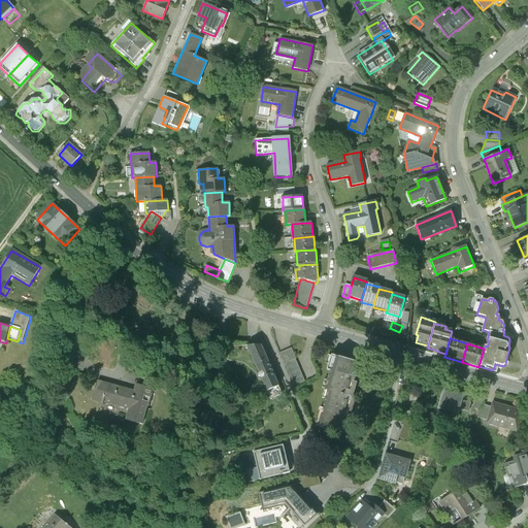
[(261,347),(248,347),(267,392),(278,387),(261,347)]
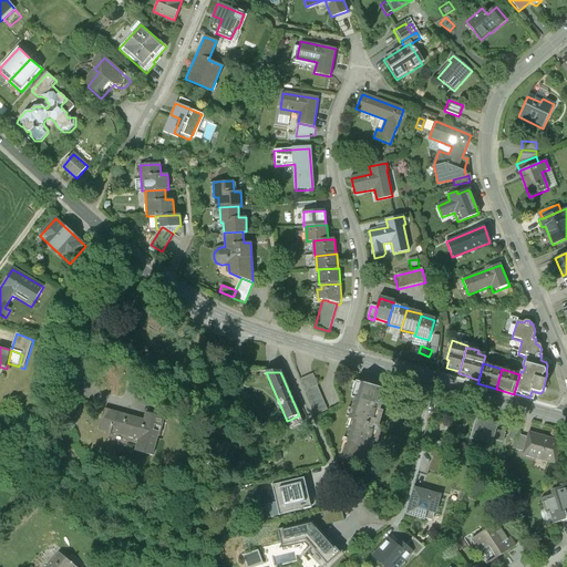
[(313,373),(300,379),(306,390),(317,385),(318,385),(313,373)]
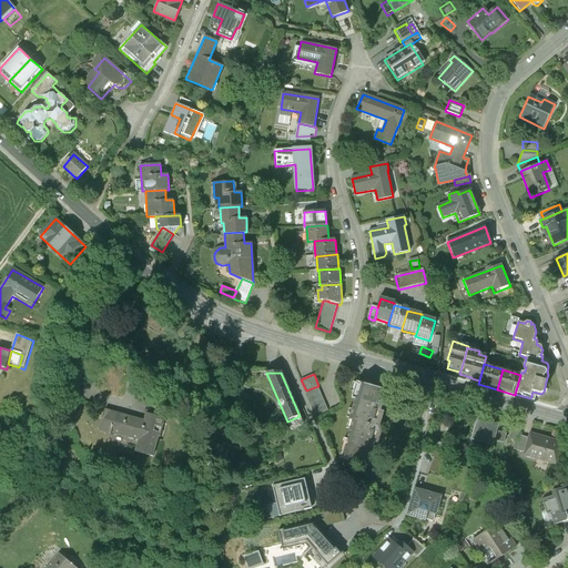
[(350,421),(353,421),(379,428),(384,413),(381,412),(387,392),(357,383),(352,398),(355,399),(350,421)]
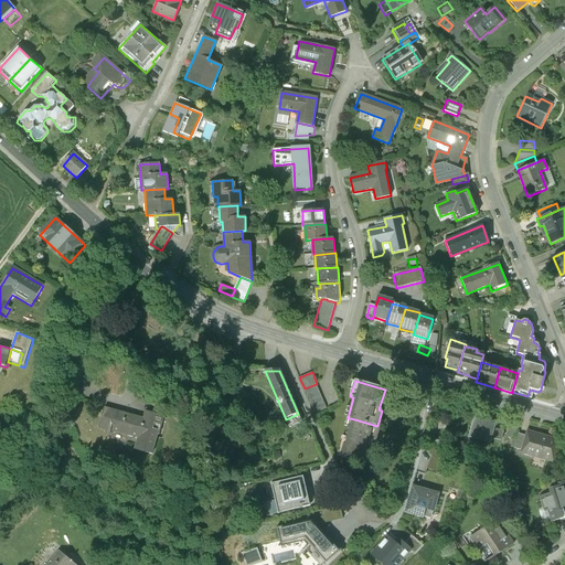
[(316,384),(305,388),(316,413),(326,408),(316,384)]
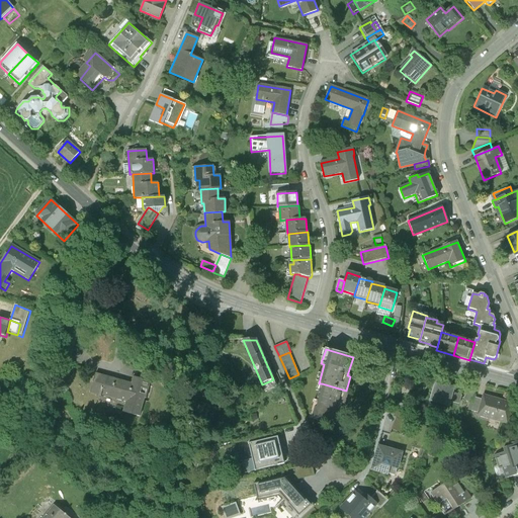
[(133,386),(97,376),(92,395),(127,405),(124,415),(141,420),(151,384),(135,380),(133,386)]
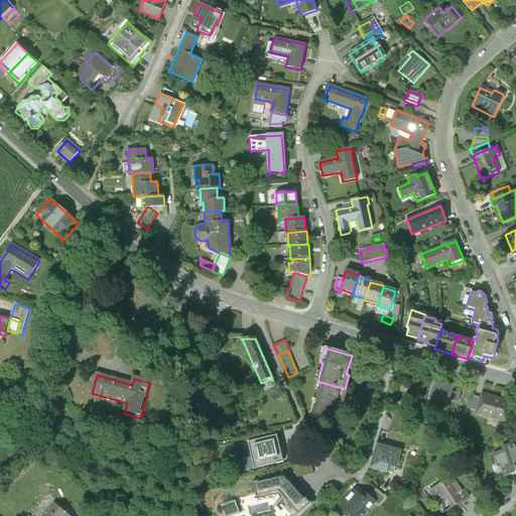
[(275,386),(272,378),(261,383),(264,391),(275,386)]
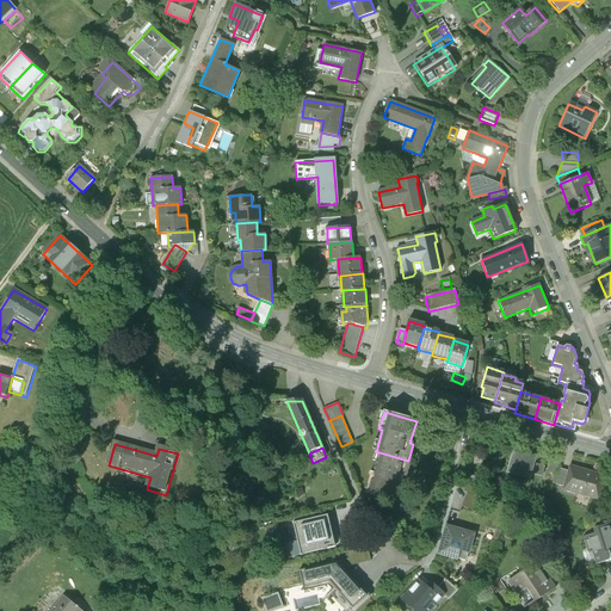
[(370,474),(365,491),(397,500),(403,477),(407,479),(412,461),(408,461),(380,452),(374,474),(370,474)]
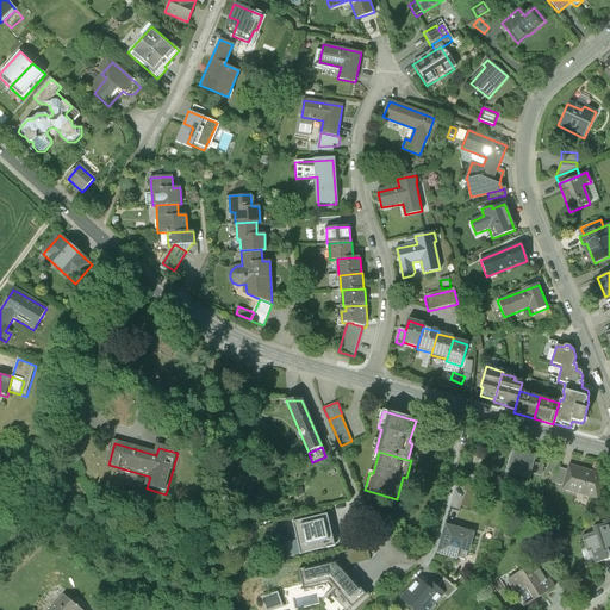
[(533,474),(535,465),(537,458),(514,452),(508,474),(530,480),(533,474)]
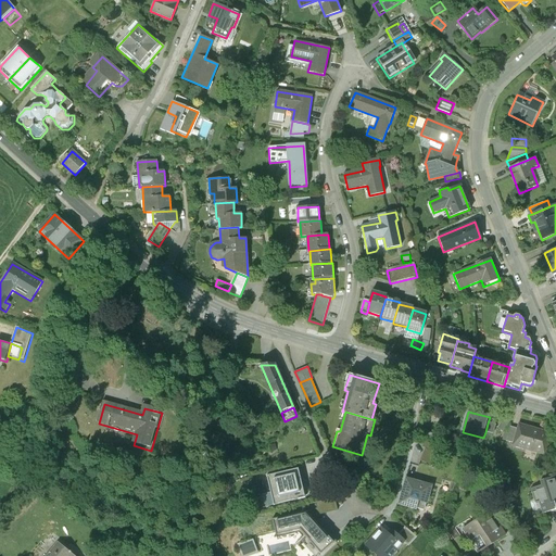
[(514,444),(517,430),(509,428),(509,430),(505,429),(514,419),(507,415),(497,429),(495,428),(494,434),(493,439),(514,444)]
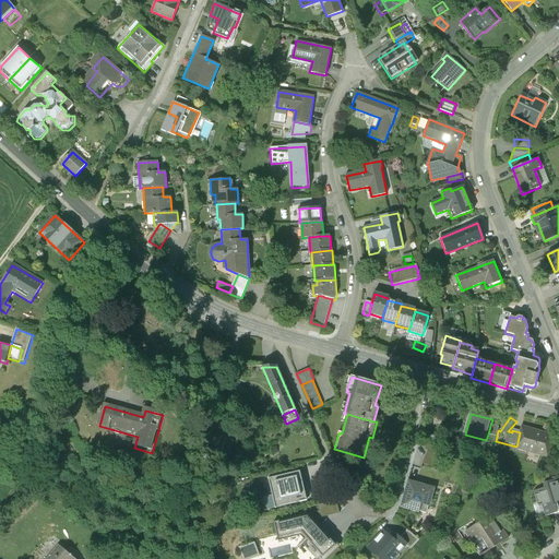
[(499,428),(490,426),(488,435),(497,437),(498,430),(499,428)]
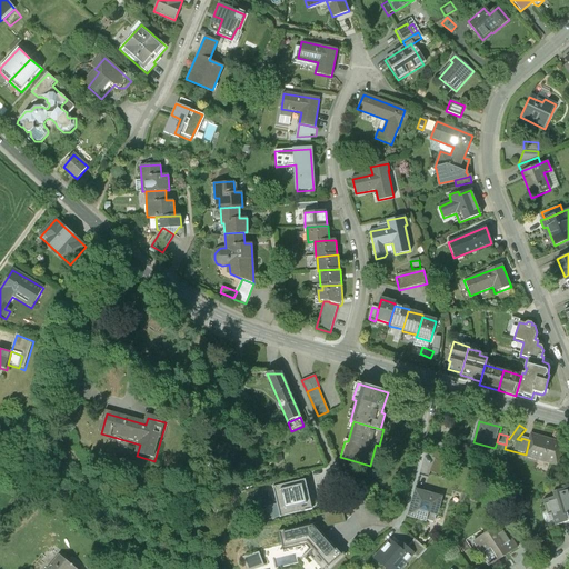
[(565,443),(531,435),(529,440),(526,455),(525,457),(558,467),(565,443)]
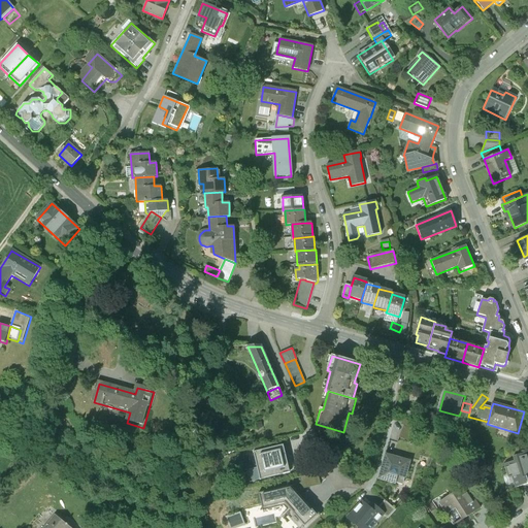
[(414,424),(404,420),(401,425),(411,429),(414,424)]
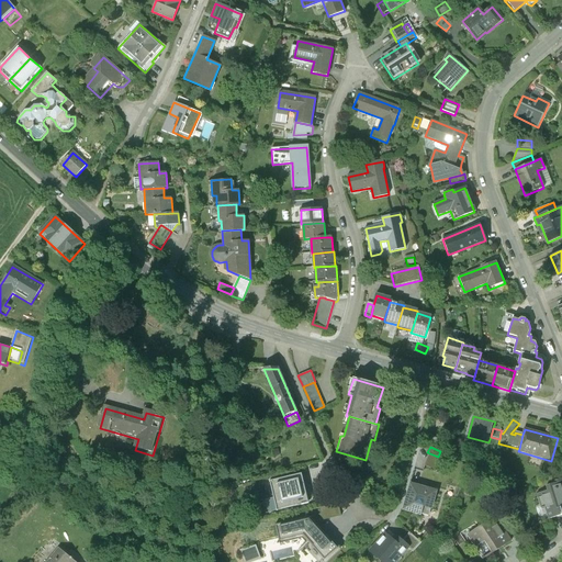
[(302,475),(270,483),(274,499),(278,513),(310,505),(302,475)]
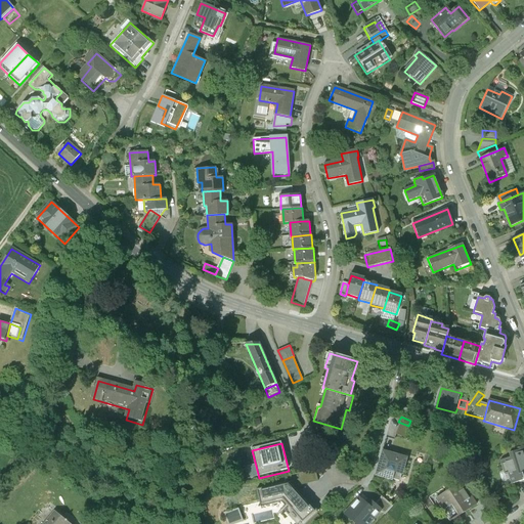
[(523,447),(516,450),(516,452),(510,454),(512,459),(506,461),(510,474),(513,485),(523,481),(523,447)]
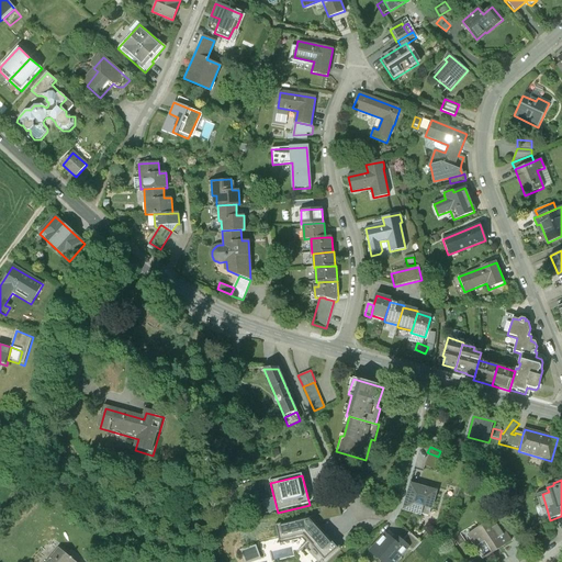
[(437,492),(411,484),(403,510),(422,516),(424,507),(431,509),(437,492)]
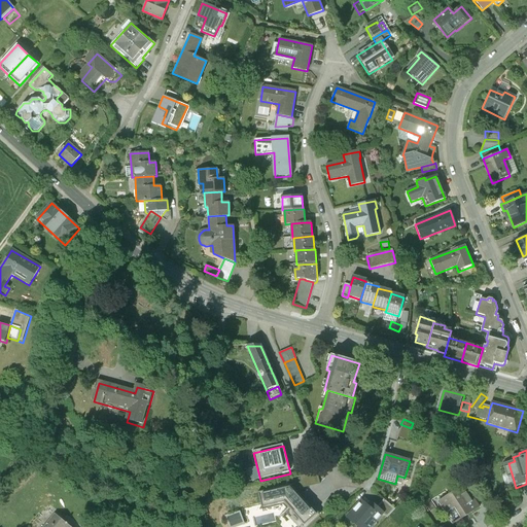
[(250,483),(260,481),(257,468),(248,470),(250,483)]
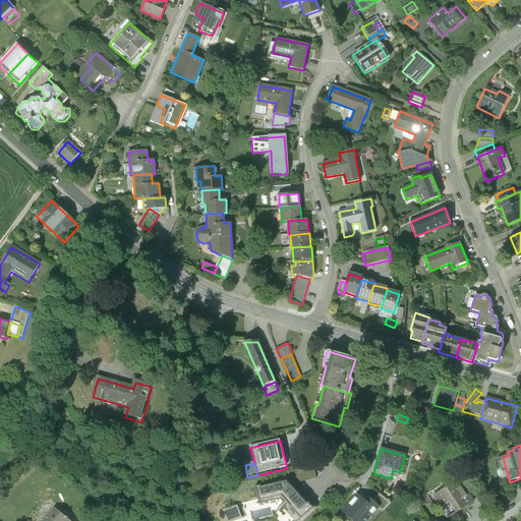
[(296,472),(299,483),(316,479),(314,468),(296,472)]
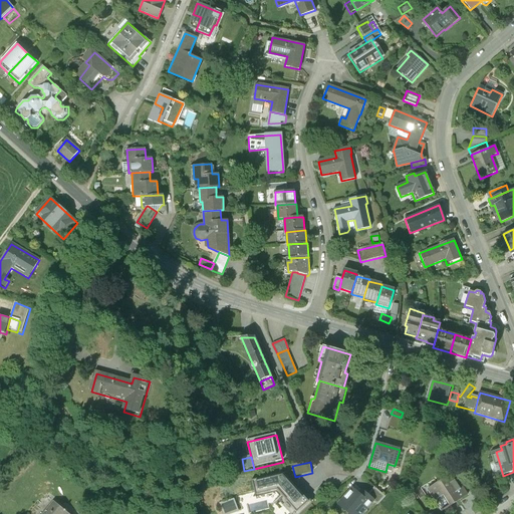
[(494,463),(489,464),(493,475),(497,473),(498,477),(503,476),(500,465),(495,467),(494,463)]
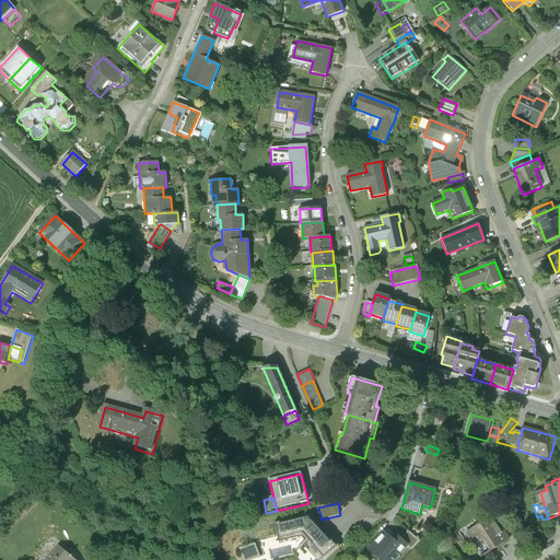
[(337,547),(310,516),(275,525),(279,540),(303,535),(310,543),(304,547),(314,557),(318,553),(324,559),(337,547)]
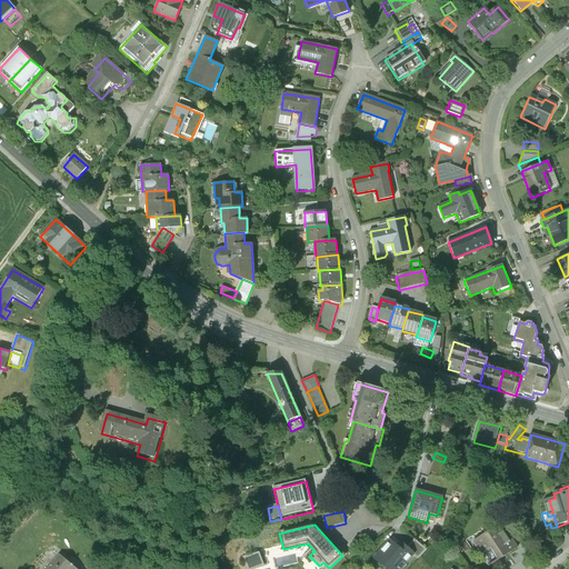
[(517,549),(501,525),(473,542),(489,567),(517,549)]
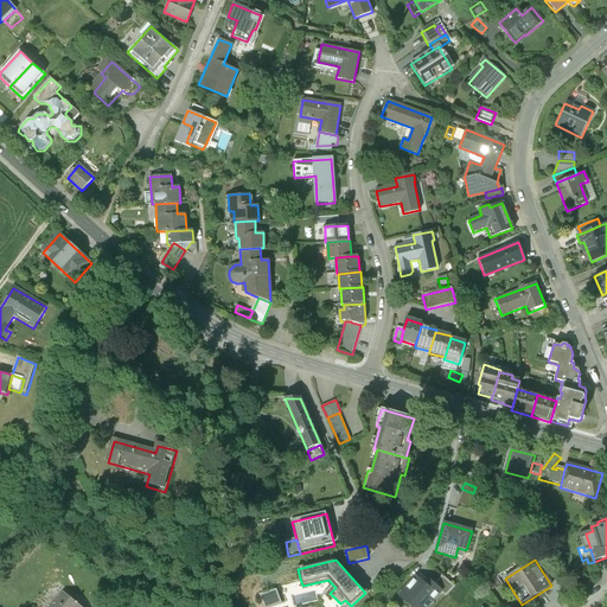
[(411,606),(427,606),(441,592),(428,580),(425,585),(416,577),(400,596),(411,606)]
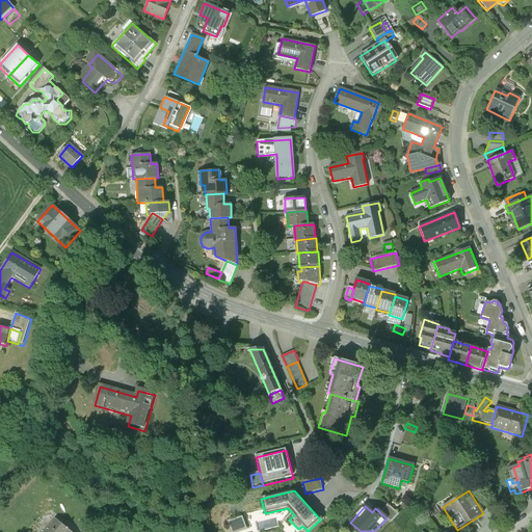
[(243,519),(229,522),(233,531),(239,531),(247,530),(243,519)]
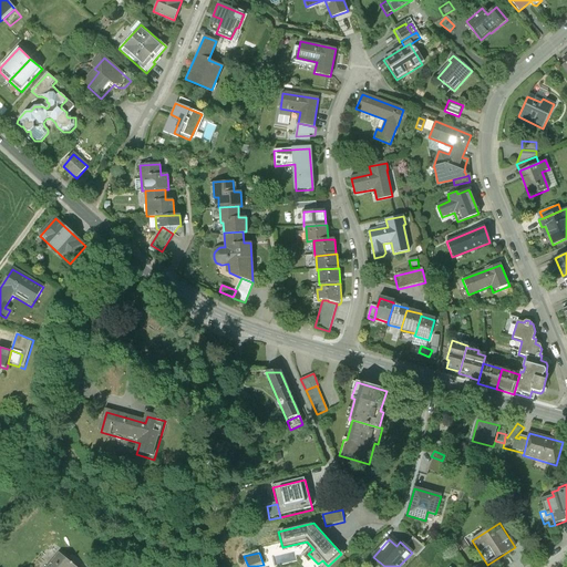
[(74,566),(59,554),(47,566),(74,566)]
